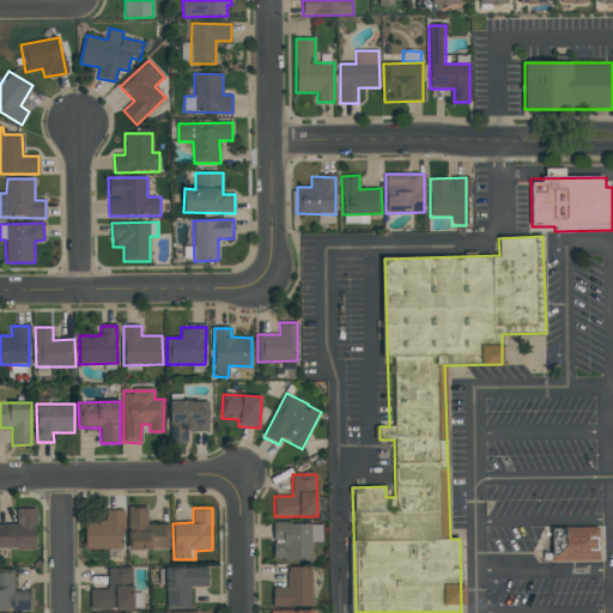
[(35,509),(16,509),(17,525),(0,523),(0,548),(36,548),(35,509)]
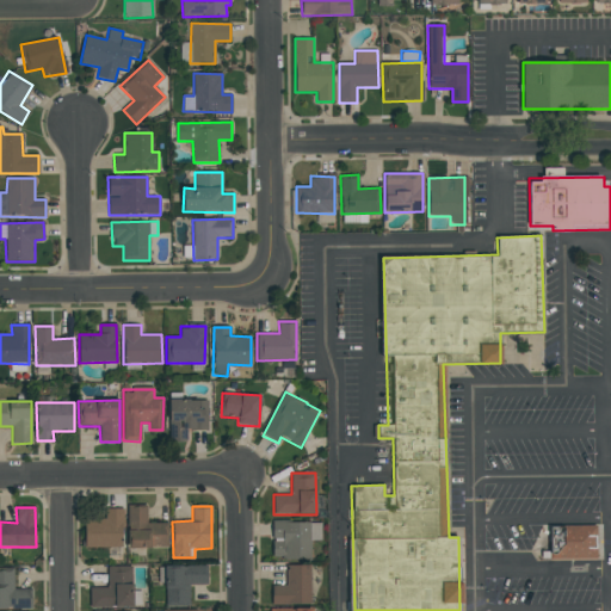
[(167,523),(147,523),(147,507),(129,507),(129,549),(168,548),(167,523)]
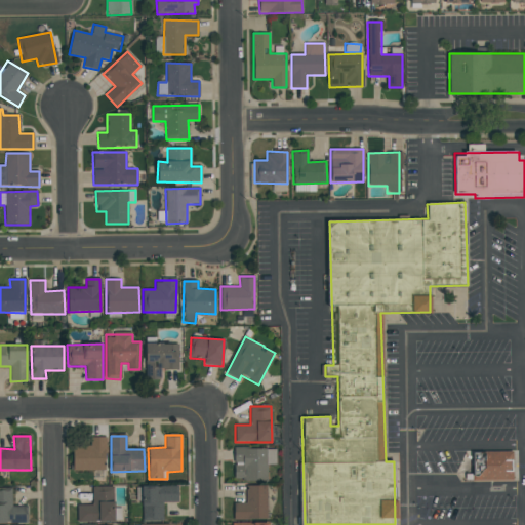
[(106,470),(106,438),(90,437),(90,447),(73,447),(73,470),(106,470)]
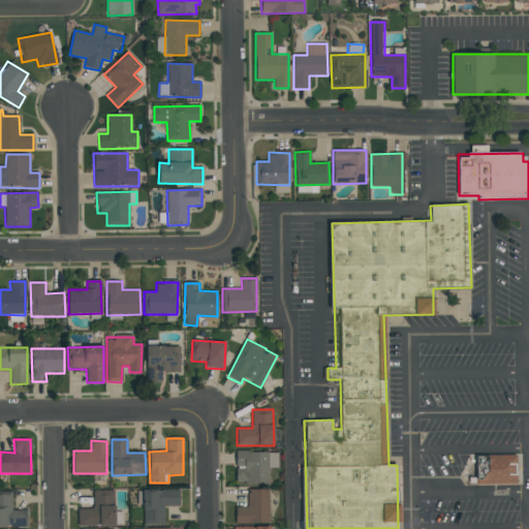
[(269,484),(269,468),(278,468),(278,452),(236,453),(237,485),(269,484)]
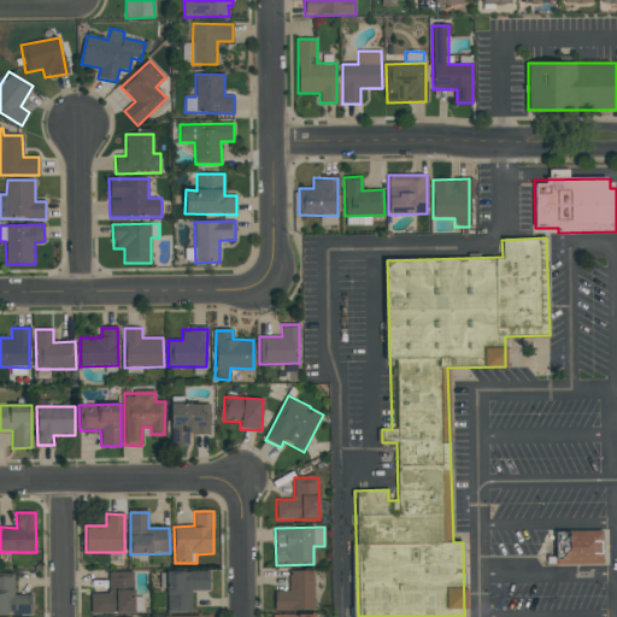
[(601,530),(603,563),(554,564),(554,532),(601,530)]
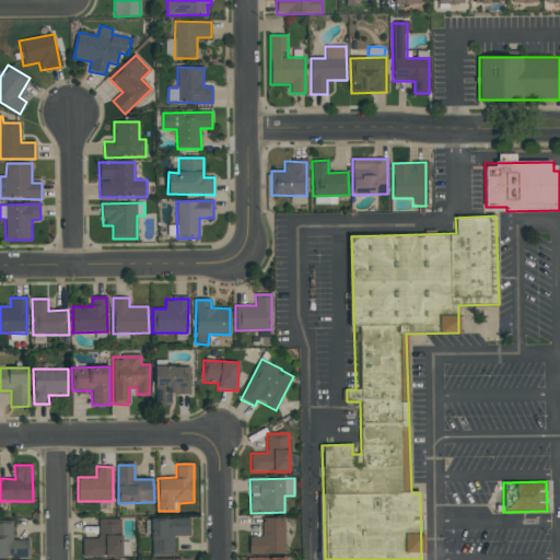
[(284,517),(263,518),(263,537),(248,537),(249,555),(286,553),(284,517)]
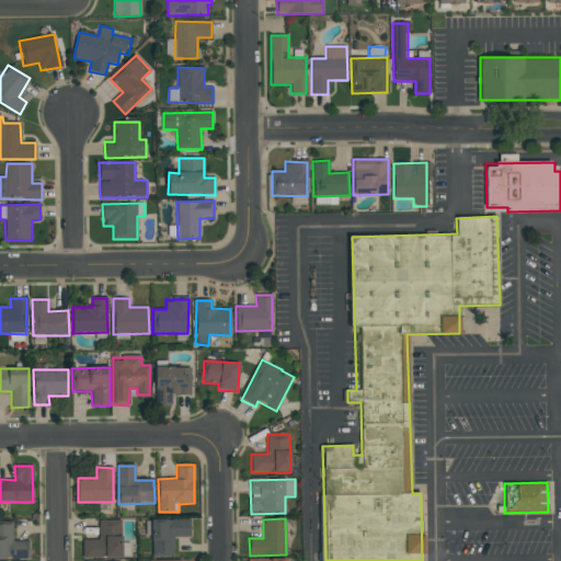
[(82,558),(122,558),(122,519),(99,521),(99,540),(82,540),(82,558)]
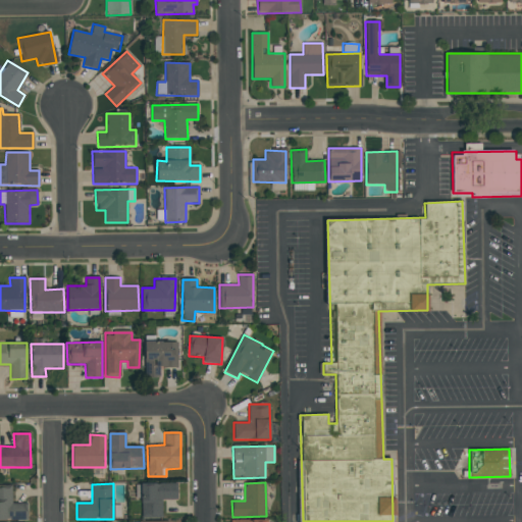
[(162,518),(162,500),(177,500),(176,483),(141,484),(141,518),(162,518)]
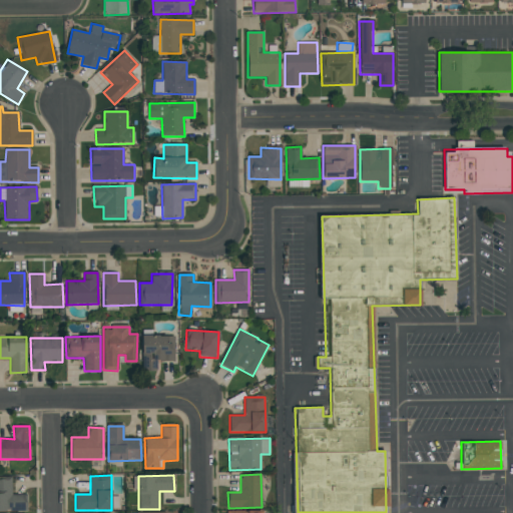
[(0,511),(27,511),(26,495),(12,495),(12,477),(0,476),(0,511)]
